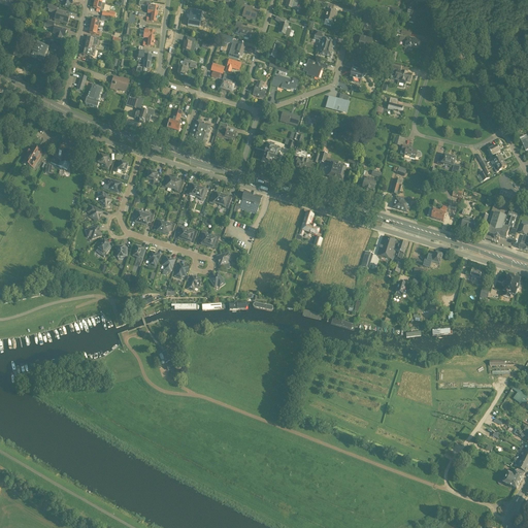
[(258,15),(259,11),(251,9),(251,7),(245,6),(246,3),(236,0),(235,4),(241,6),(241,8),(244,9),(241,17),(246,18),(245,20),(251,21),(252,20),(255,21),(256,15),(258,15)]
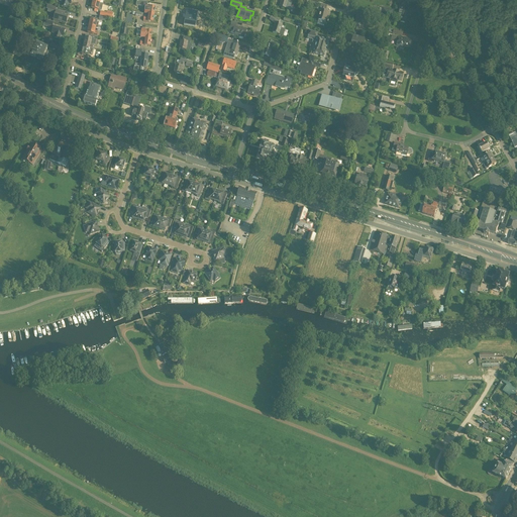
[(292,3),(292,0),(281,0),(279,6),(286,8),(288,2),(292,3)]
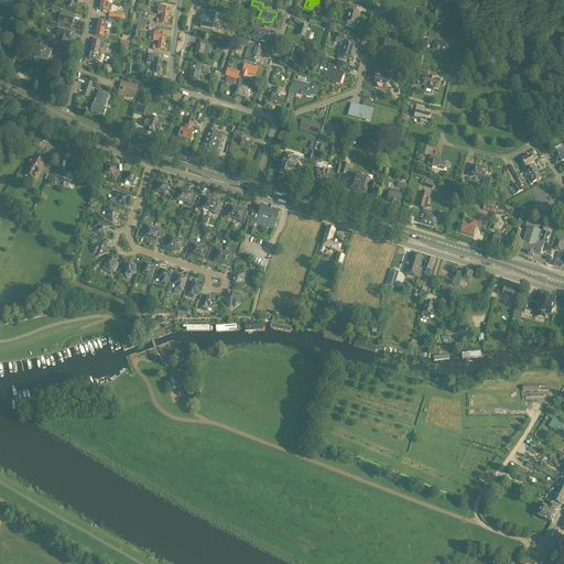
[(107,11),(109,3),(101,2),(99,9),(102,10),(102,13),(106,13),(107,11)]
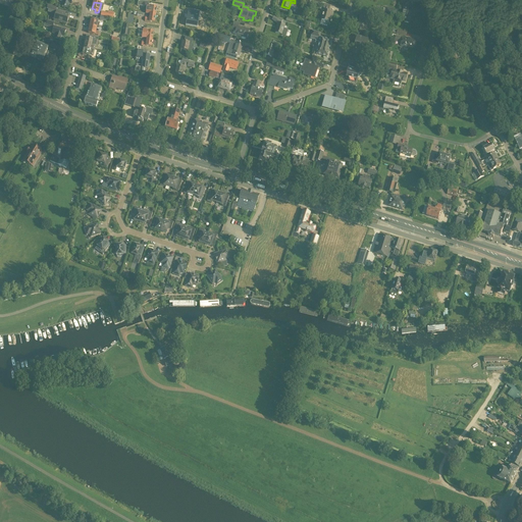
[(408,23),(412,9),(410,8),(411,5),(405,3),(401,18),(405,19),(404,22),(408,23)]
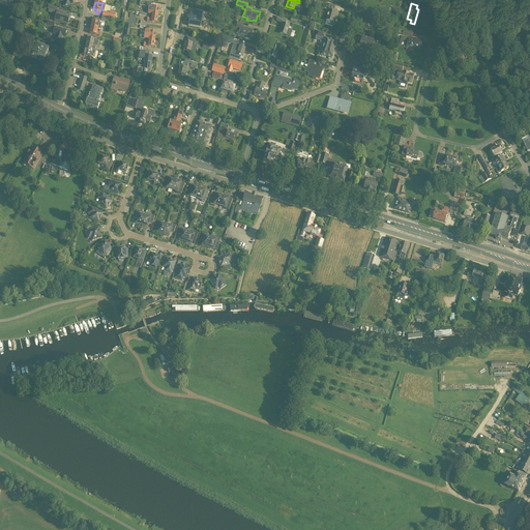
[(333,11),(335,5),(329,4),(328,7),(330,8),(329,10),(325,24),(332,26),(332,22),(333,19),(335,19),(336,12),(333,11)]
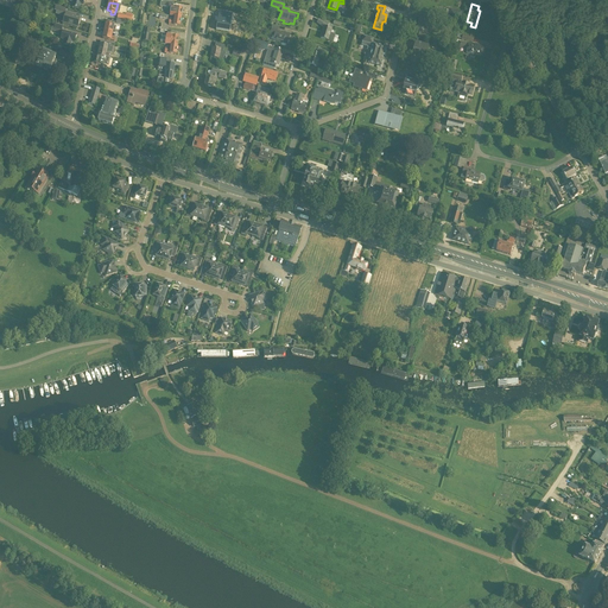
[(175,17),(181,18),(182,8),(176,8),(171,7),(170,16),(175,17)]
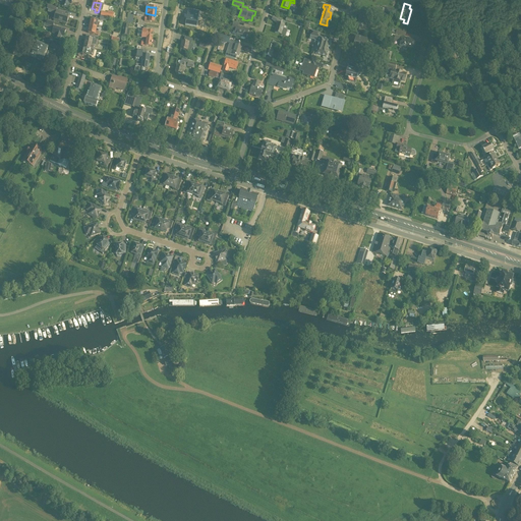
[(383,16),(394,19),(396,10),(385,7),(383,16)]
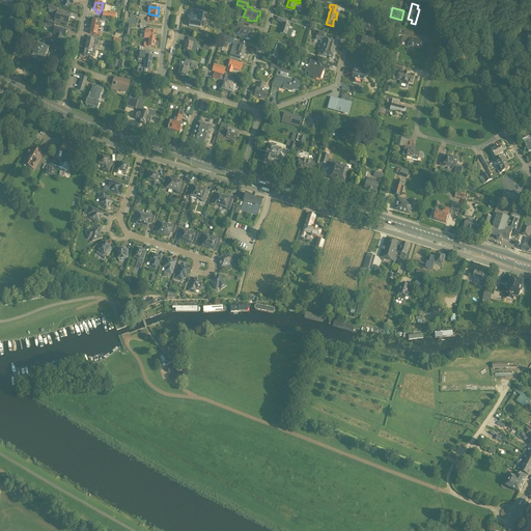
[(200,28),(201,20),(198,20),(199,11),(192,10),(189,26),(200,28)]
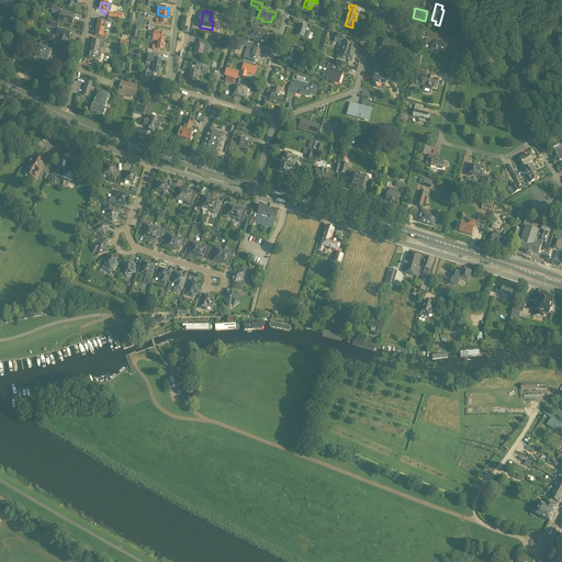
[(74,20),(75,17),(67,14),(68,13),(60,12),(58,21),(71,25),(74,20)]
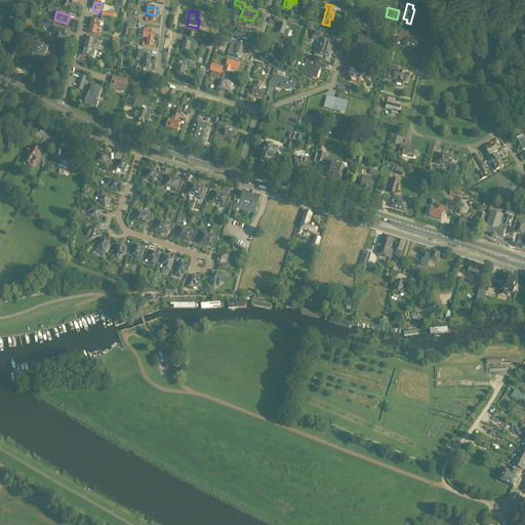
[(367,29),(371,15),(363,13),(359,27),(367,29)]
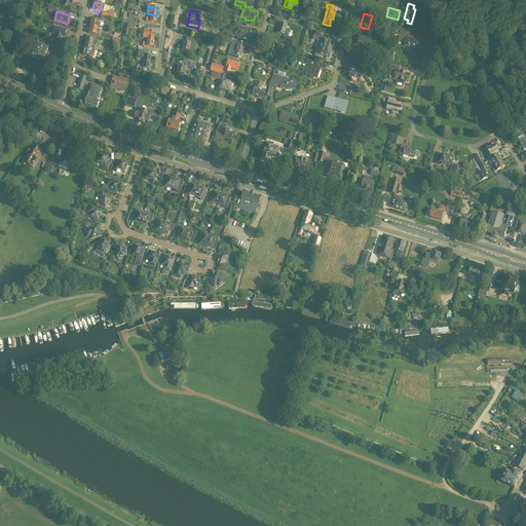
[(155,23),(156,15),(151,14),(151,17),(146,17),(146,22),(155,23)]
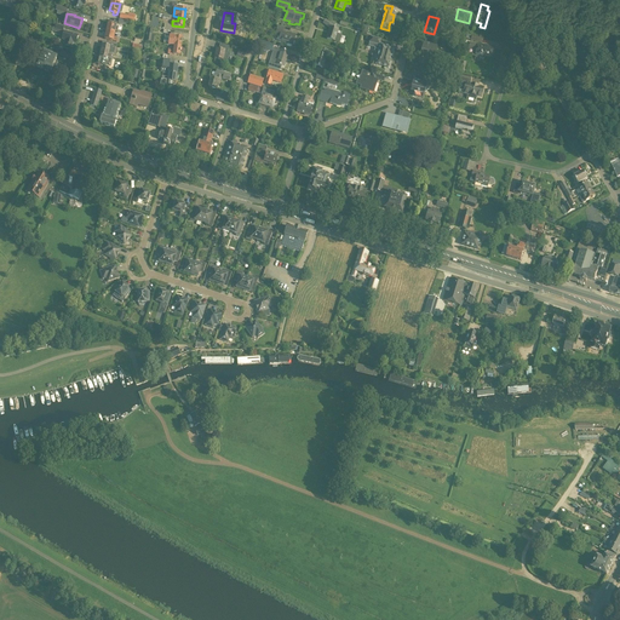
[(329,23),(326,19),(323,23),(329,29),(327,39),(334,41),(338,30),(333,28),(336,26),(331,22),(329,23)]
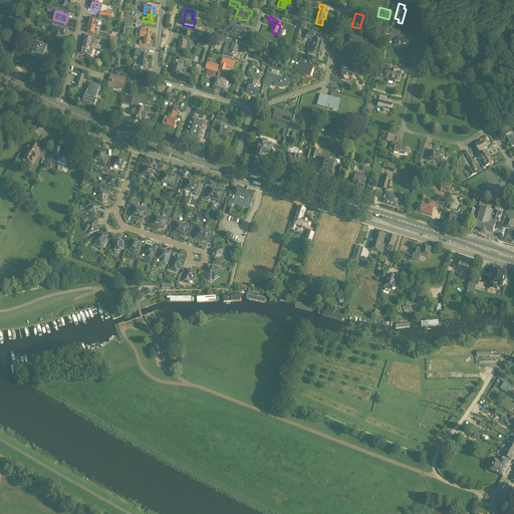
[(88,26),(95,27),(96,21),(96,18),(93,17),(92,20),(89,19),(88,26)]
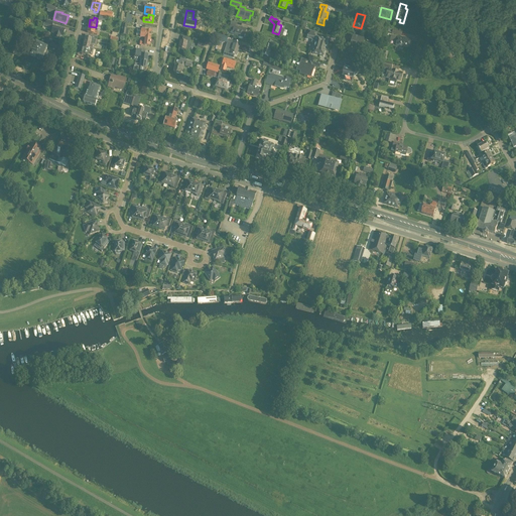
[(242,29),(231,25),(229,29),(233,30),(232,34),(243,37),(246,29),(242,28),(242,29)]
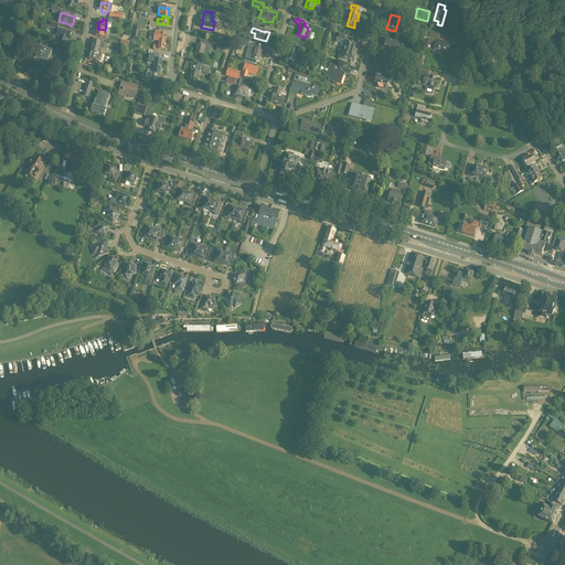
[(68,40),(71,32),(59,29),(56,35),(60,36),(59,42),(65,43),(66,39),(68,40)]
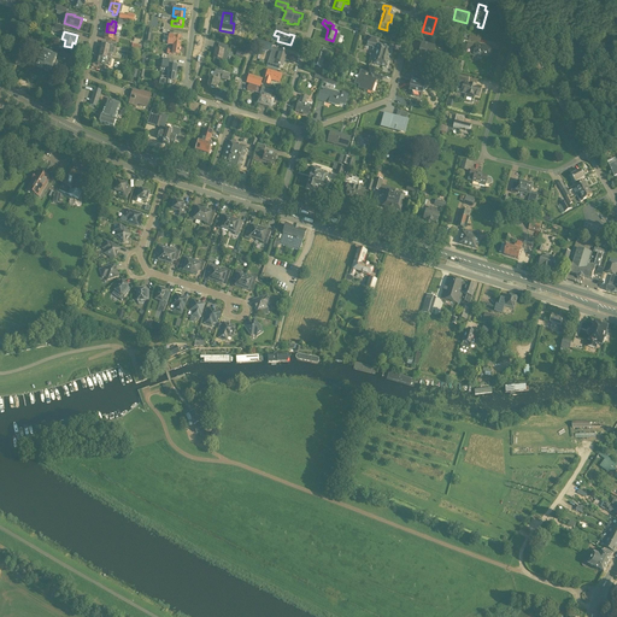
[(113,37),(115,33),(106,31),(104,40),(112,41),(116,41),(117,39),(113,37)]
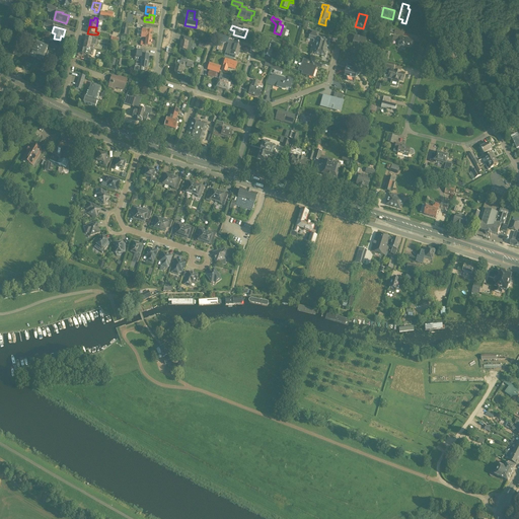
[(146,39),(151,39),(152,31),(142,30),(141,38),(146,39)]
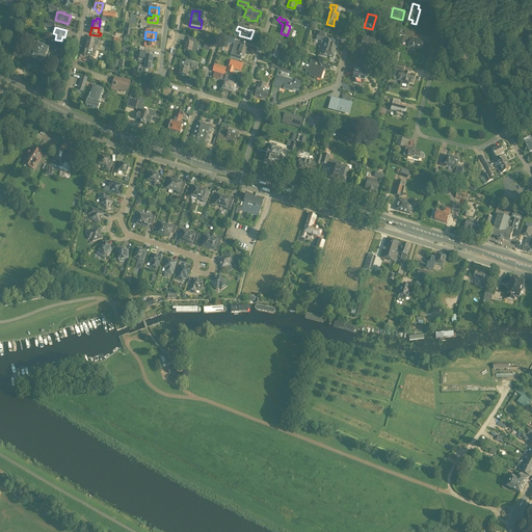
[(410,38),(403,36),(402,42),(408,44),(408,47),(416,49),(416,47),(421,48),(422,42),(418,41),(419,40),(416,38),(416,40),(410,38)]
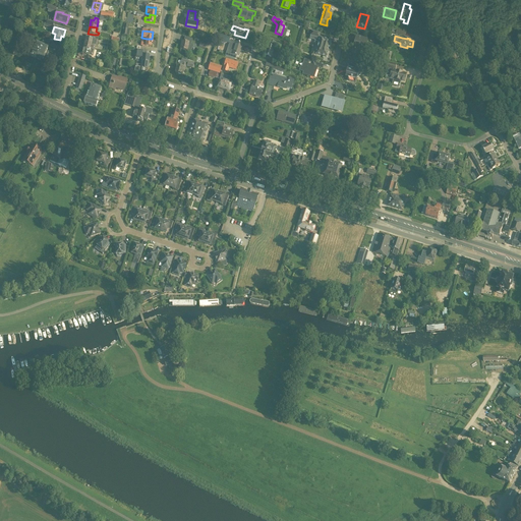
[(95,51),(95,47),(97,47),(98,41),(97,41),(98,38),(92,37),(91,40),(85,38),(84,45),(83,45),(83,47),(83,48),(95,51)]
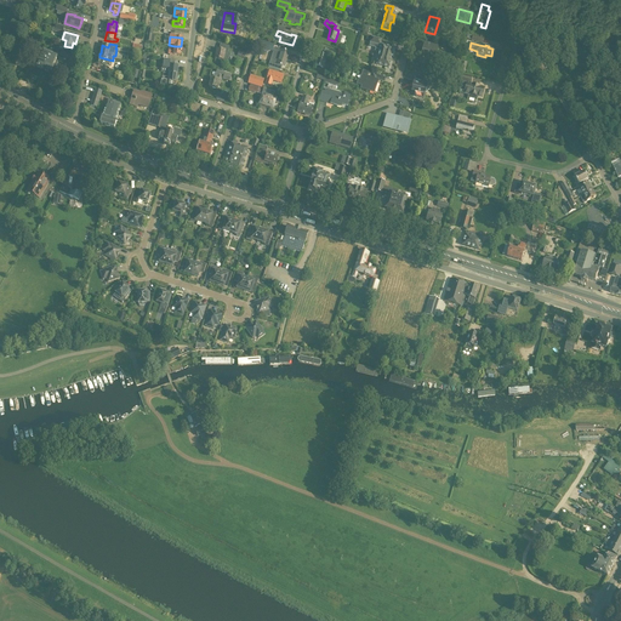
[(437,66),(438,60),(434,58),(438,47),(425,44),(419,63),(432,67),(433,64),(437,66)]
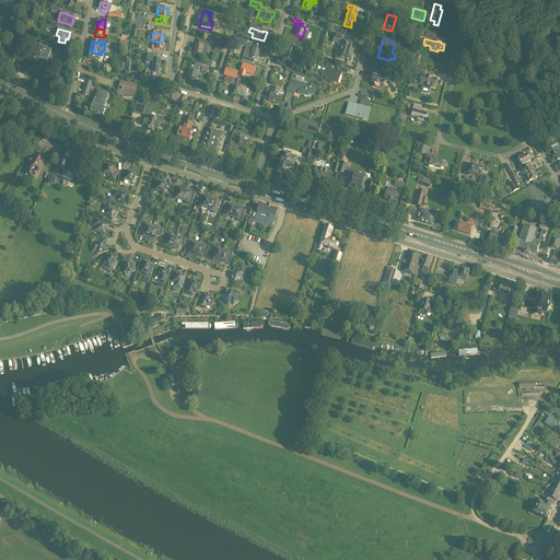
[(353,50),(356,44),(343,41),(342,47),(341,47),(339,51),(341,51),(339,58),(351,61),(352,55),(351,55),(352,50),(353,50)]
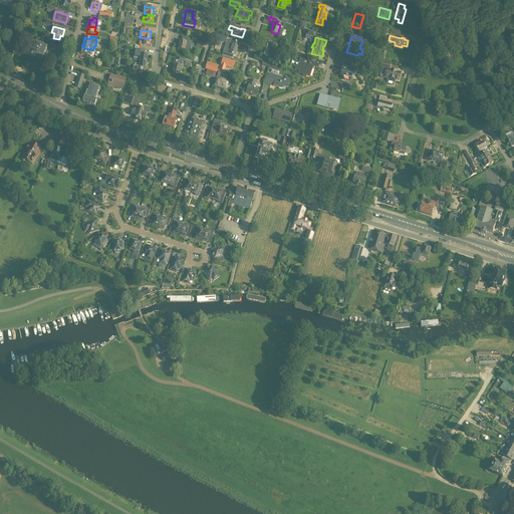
[(149,46),(150,38),(145,38),(144,41),(140,41),(139,45),(149,46)]
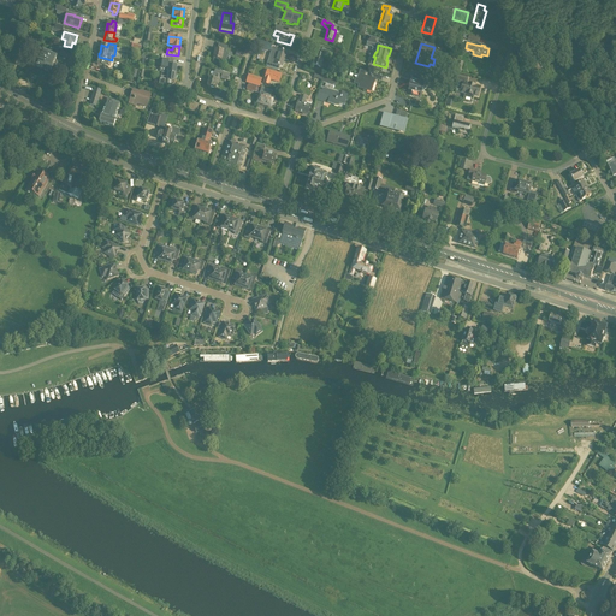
[(221,60),(224,47),(218,46),(217,49),(215,49),(213,59),(221,60)]
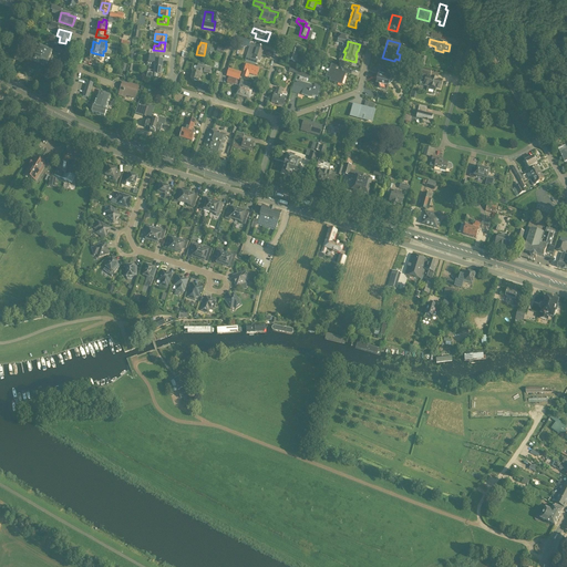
[(302,51),(303,47),(297,44),(296,48),(296,49),(296,51),(291,50),(288,60),(295,62),(298,52),(299,50),(302,51)]
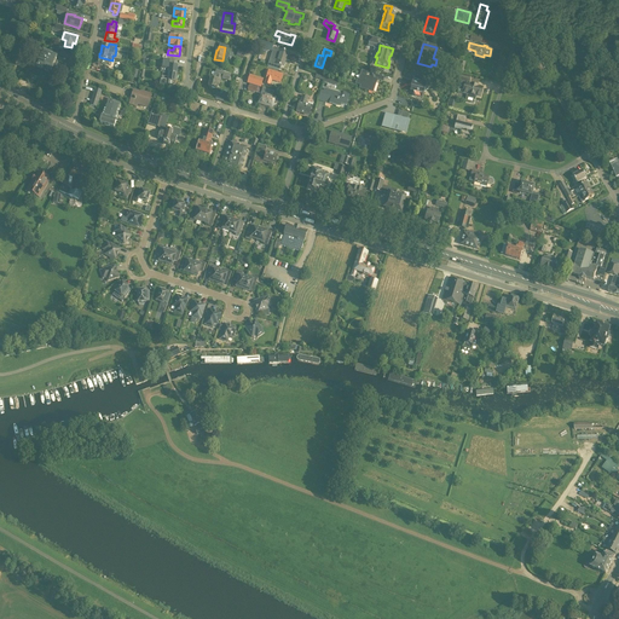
[(288,59),(289,53),(279,50),(277,56),(276,55),(272,64),(283,67),(285,58),(288,59)]
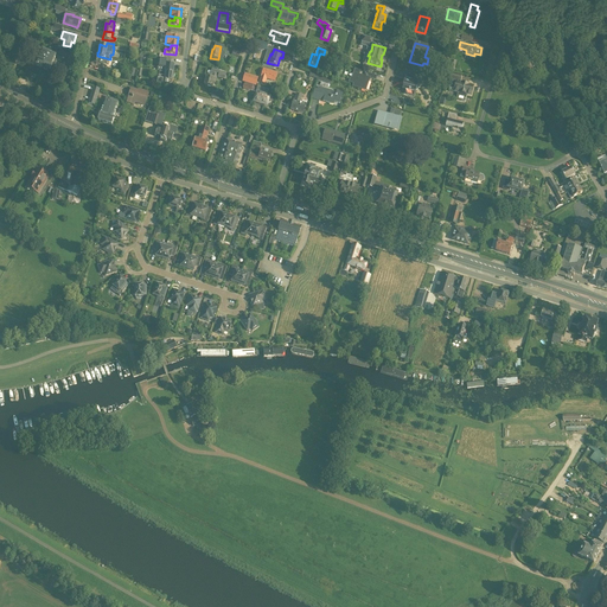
[(43,68),(49,53),(43,50),(42,51),(38,50),(32,63),(37,64),(36,65),(43,68)]
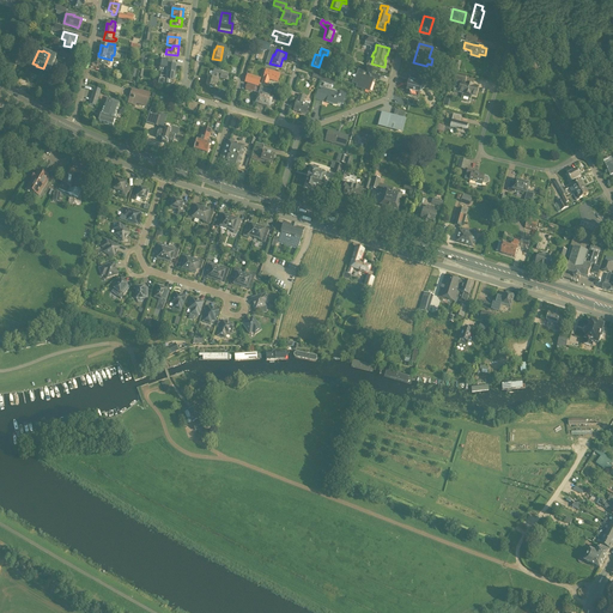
[(49,54),(43,68),(44,70),(44,71),(49,73),(52,74),(58,61),(55,60),(56,58),(49,54)]
